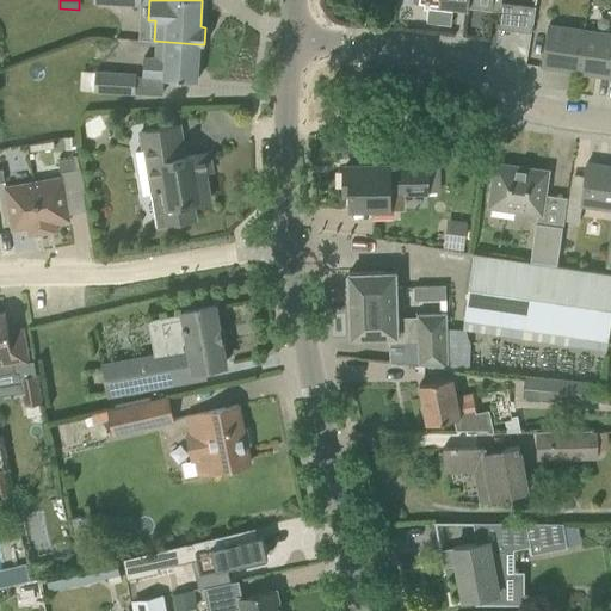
[(429,4),(427,23),(451,25),(452,6),(468,8),(468,0),(479,0),(493,1),(492,0),(408,0),(408,1),(429,4)]
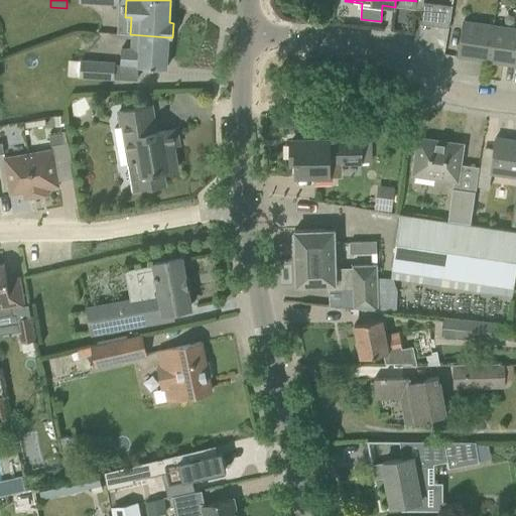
[(435,26),(449,28),(453,6),(437,4),(435,26)]
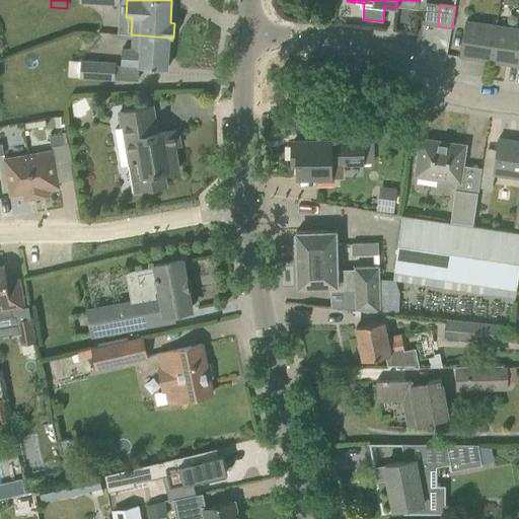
[(460,58),(491,62),(496,23),(466,19),(460,58)]
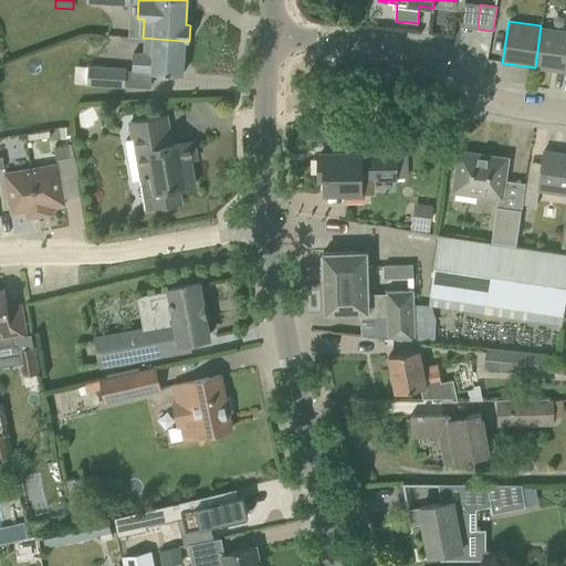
[(565,29),(541,25),(535,67),(565,72),(565,29)]
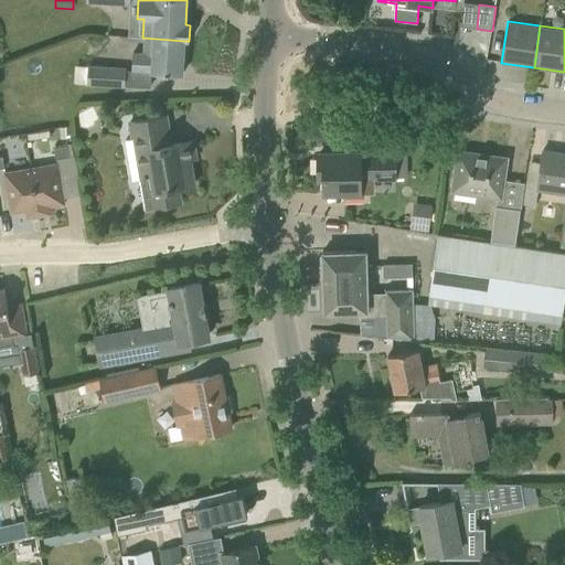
[(184,41),(142,38),(141,52),(131,52),(130,71),(182,74),(184,41)]
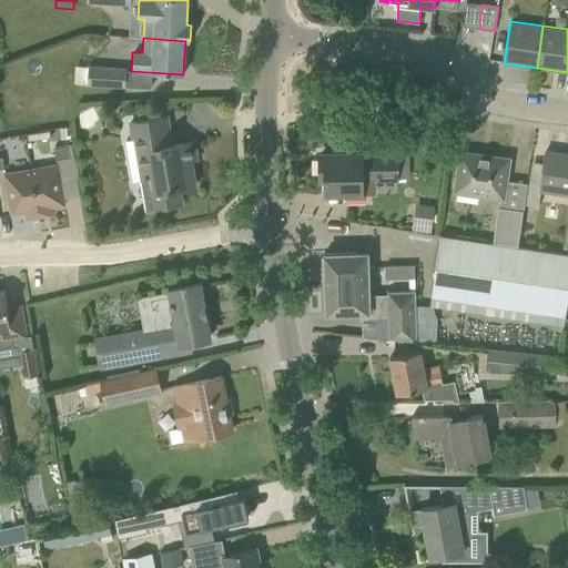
[(87,84),(124,88),(125,68),(88,64),(87,84)]
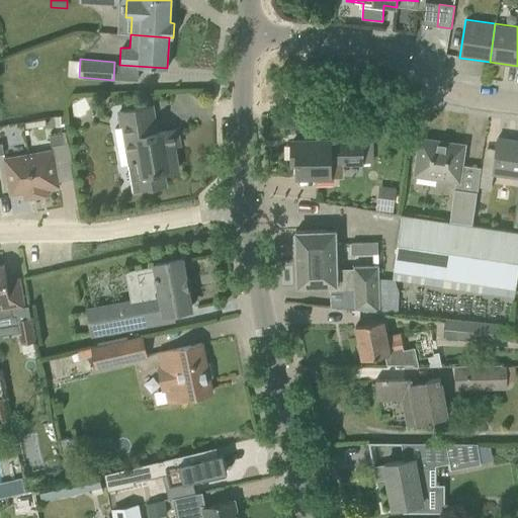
[(68,106),(77,122),(87,116),(85,113),(91,110),(84,97),(68,106)]
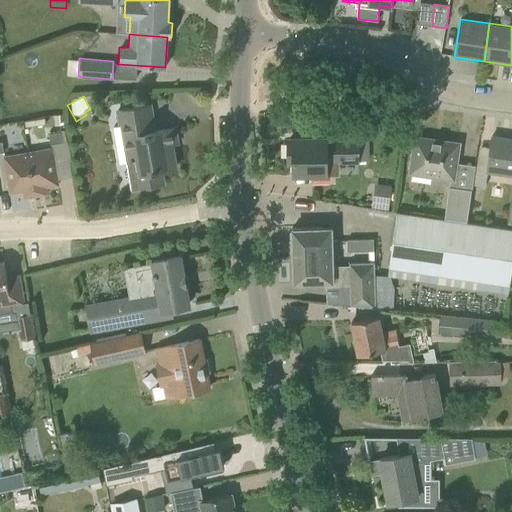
[(113,126),(119,163),(126,163),(136,161),(137,171),(136,172),(138,188),(163,184),(161,170),(176,168),(169,128),(154,131),(150,105),(115,111),(117,125),(113,126)]
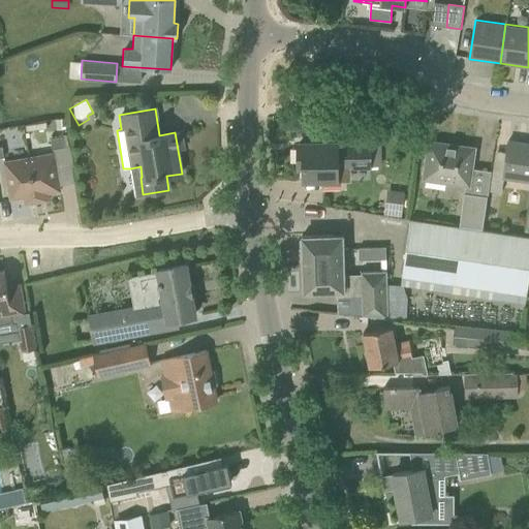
[(66,119),(58,119),(58,128),(66,128),(66,119)]
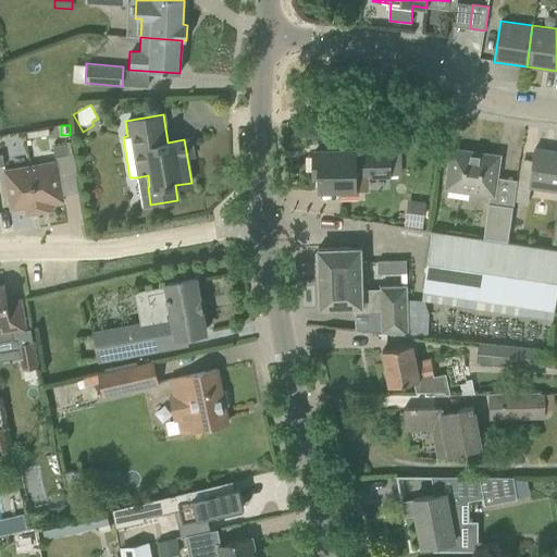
[(49,128),(29,132),(29,137),(50,135),(49,128)]
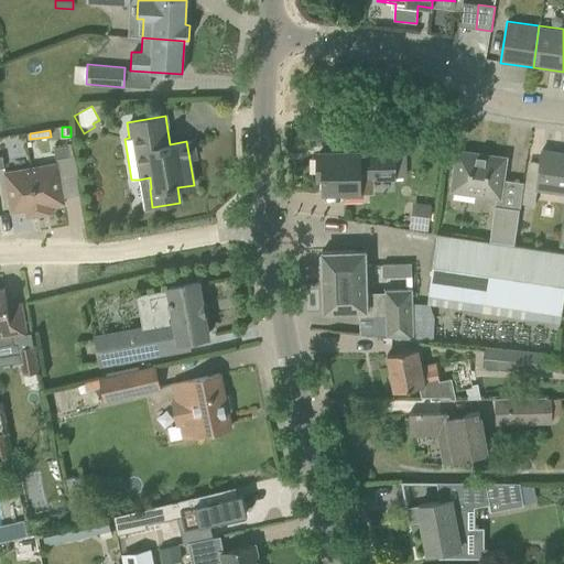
[(53,148),(55,159),(56,159),(67,156),(65,145),(53,148)]
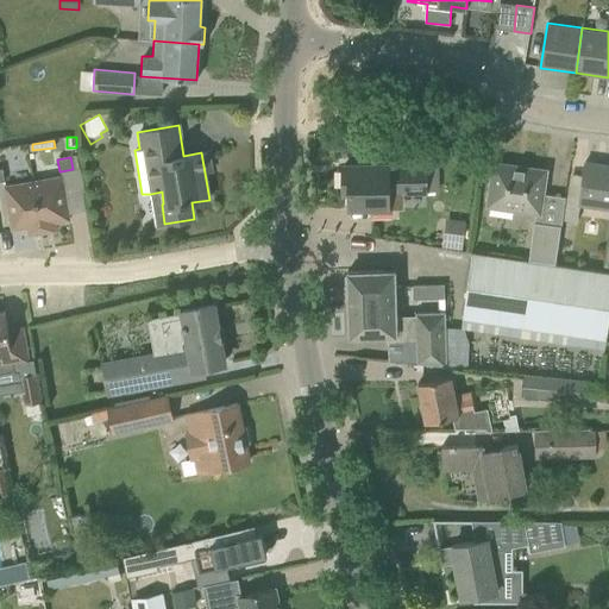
[(608,209),(608,164),(585,162),(581,187),(569,184),(563,220),(575,221),(577,206),(608,209)]
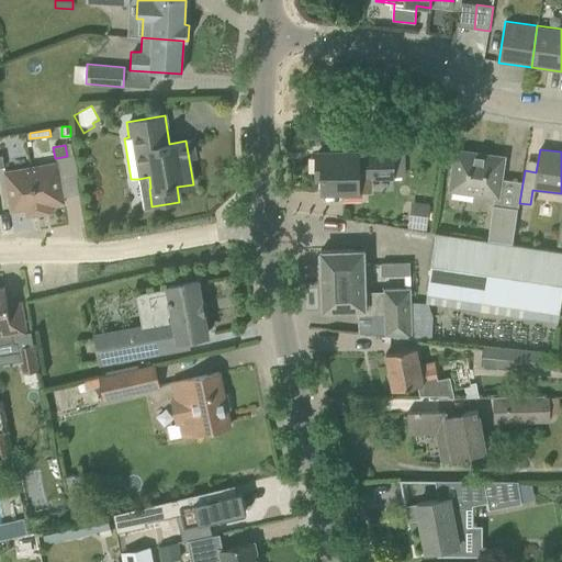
[(450,190),(497,197),(503,157),(456,150),(450,190)]
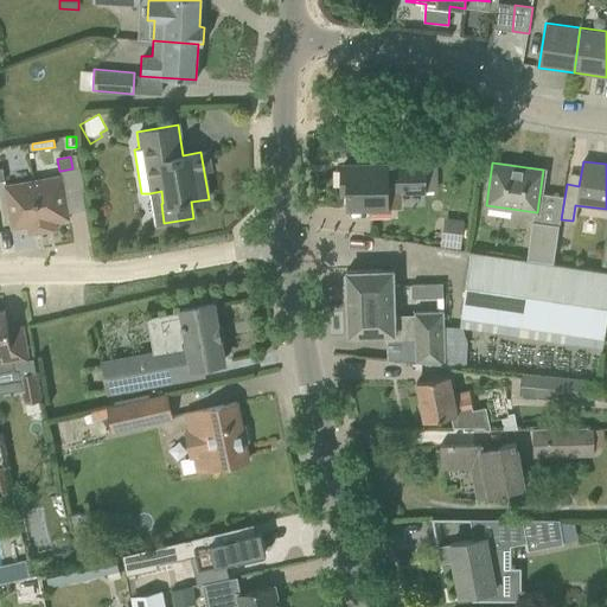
[(390,192),(422,191),(422,166),(343,166),(343,192),(349,192),(349,208),(371,208),(371,212),(390,212),(390,192)]
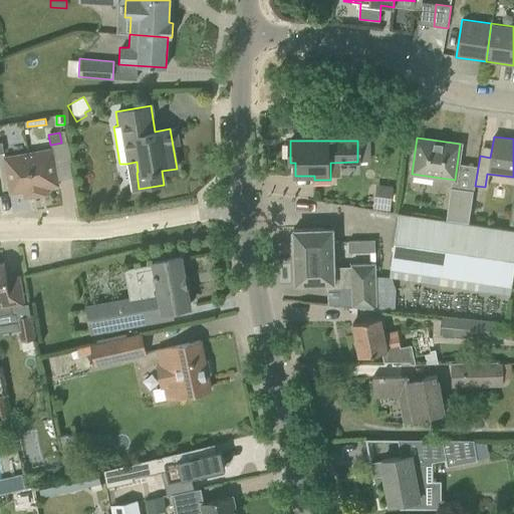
[(52,148),(28,152),(35,197),(47,195),(45,188),(58,186),(55,167),(55,164),(52,148)]
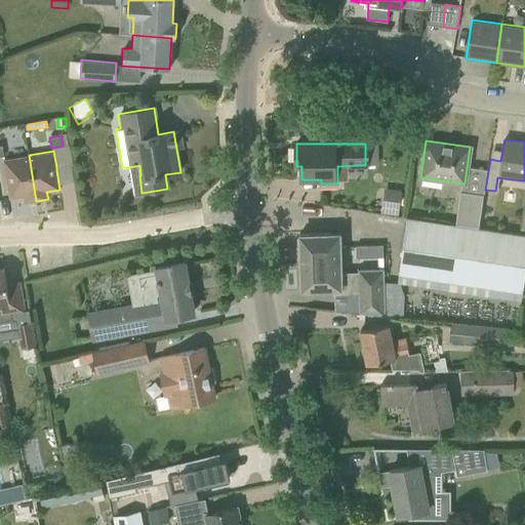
[(36,201),(29,155),(3,159),(10,198),(24,196),(25,203),(36,201)]
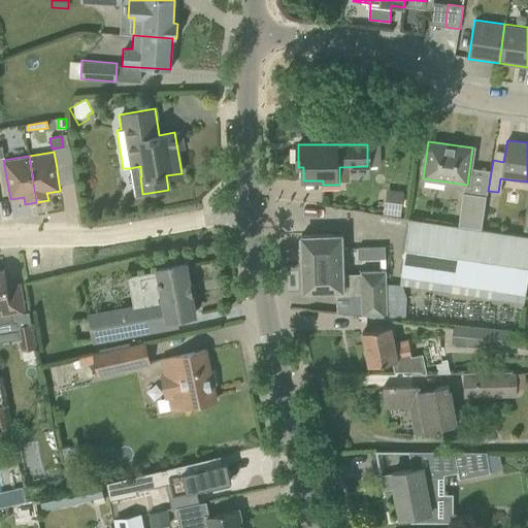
[(383,211),(400,215),(403,192),(386,189),(383,211)]
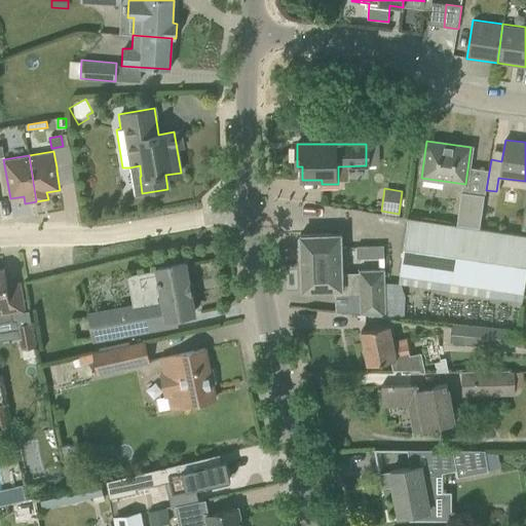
[(456,224),(480,228),(484,195),(461,192),(456,224)]
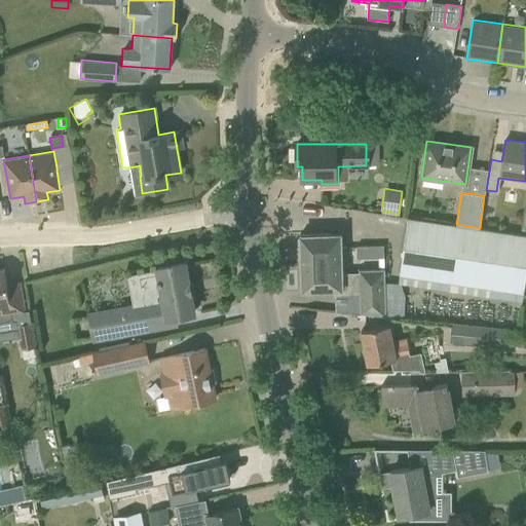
[(399,274),(522,293),(525,267),(525,235),(407,217),(399,274)]
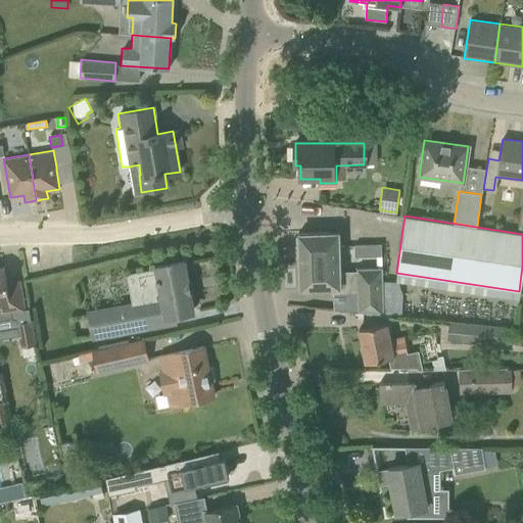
[(298,234),(300,290),(333,289),(333,295),(353,294),(353,292),(358,292),(358,313),(383,316),(382,269),(357,270),(357,272),(340,273),(339,233),(298,234)]
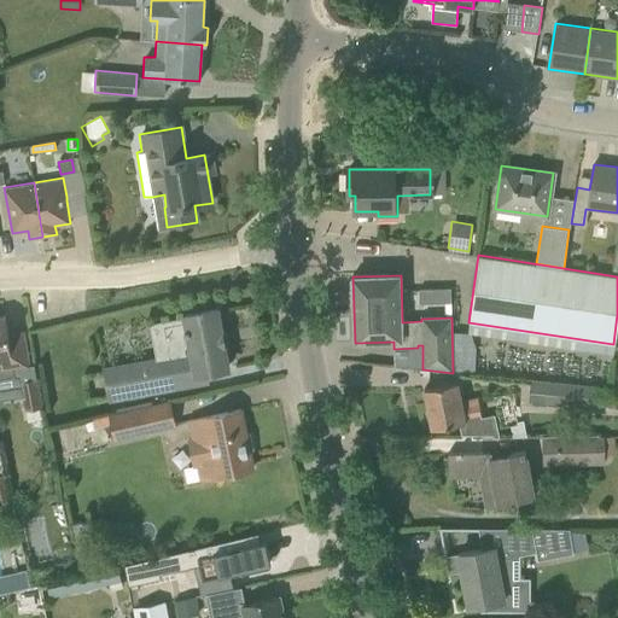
[(450,289),(437,290),(437,303),(452,303),(450,289)]
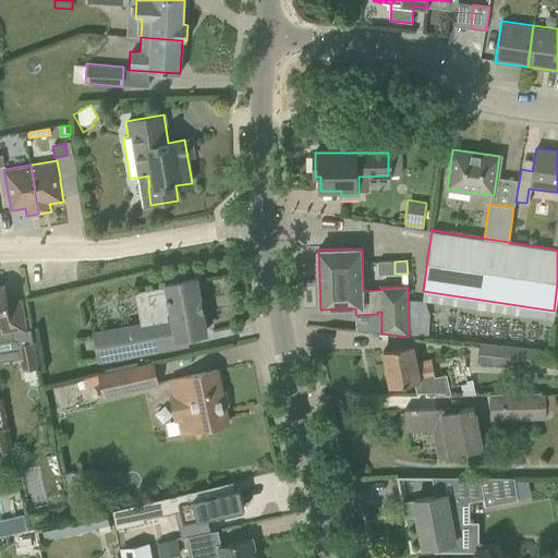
[(153,326),(95,336),(99,360),(186,343),(184,336),(205,331),(195,280),(168,286),(168,287),(146,290),(153,326)]
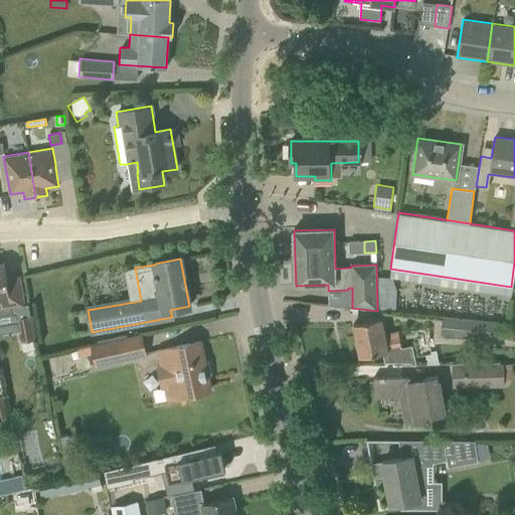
[(4,264),(0,264),(0,315),(12,313),(11,309),(24,307),(19,278),(7,280),(4,264)]
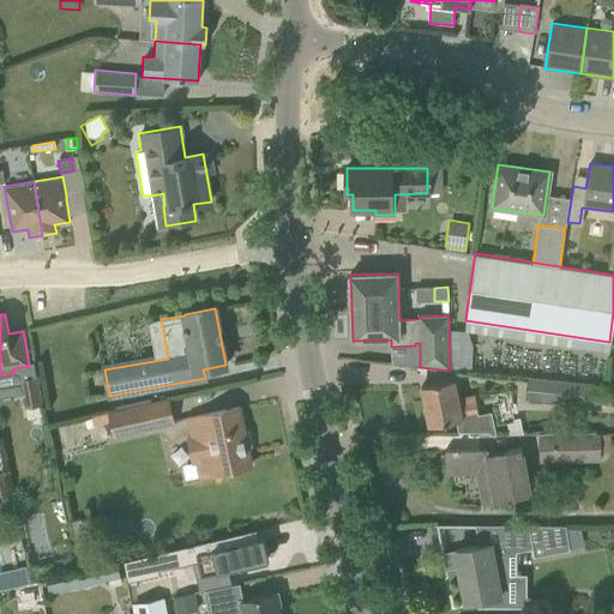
[(41,405),(35,377),(19,379),(24,408),(41,405)]
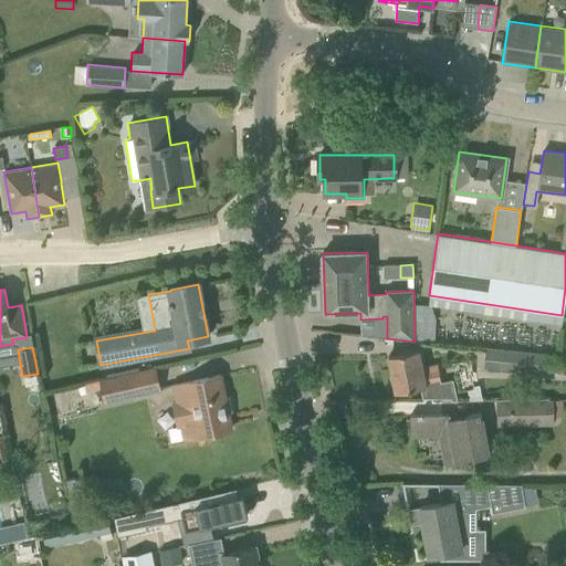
[(483,367),(546,374),(546,371),(558,373),(561,356),(485,347),(483,367)]
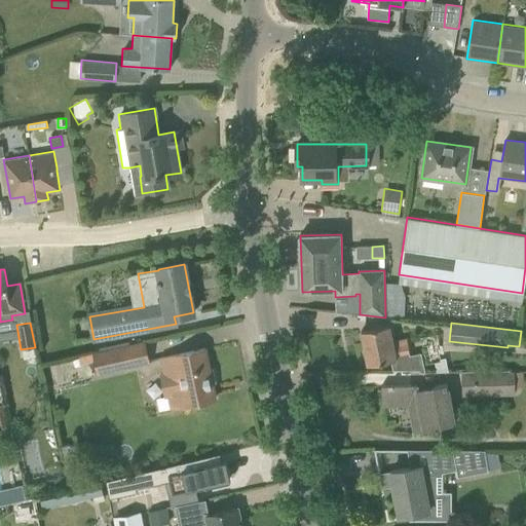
[(381,327),(361,331),(368,365),(387,361),(390,361),(391,371),(418,371),(419,373),(424,373),(420,353),(409,355),(406,338),(392,340),(389,326),(381,327)]
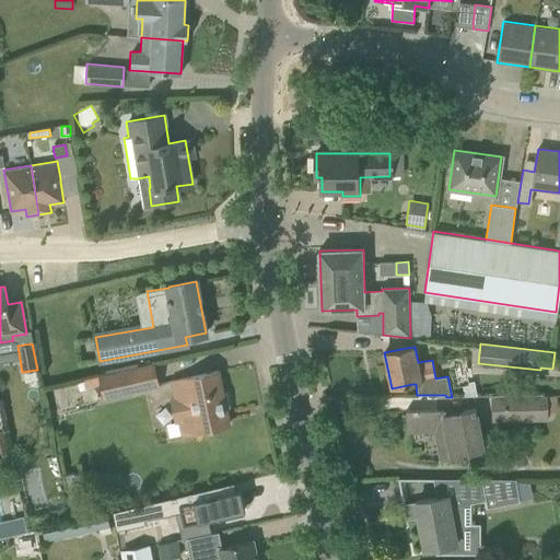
[(97,375),(103,399),(159,386),(154,362),(97,375)]
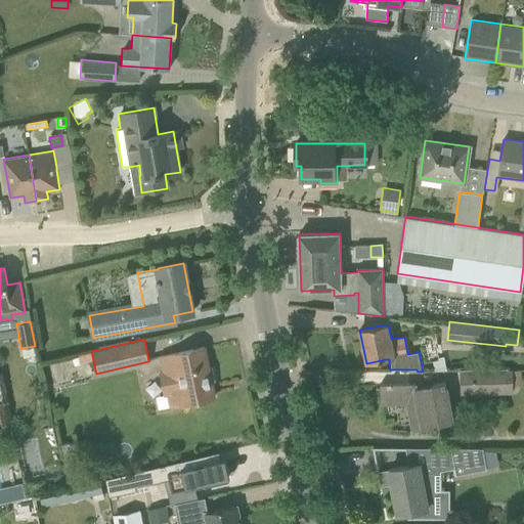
[(215,382),(213,367),(208,368),(204,348),(160,357),(163,372),(159,373),(163,396),(168,395),(170,406),(214,397),(211,383),(215,382)]
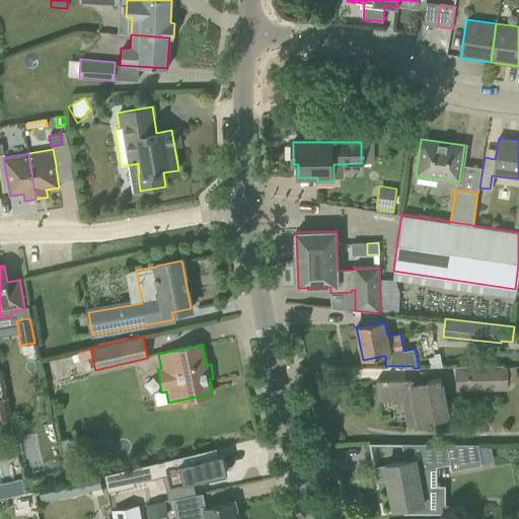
[(484,381),(507,381),(506,367),(502,367),(502,365),(455,366),(455,390),(484,389),(484,381)]
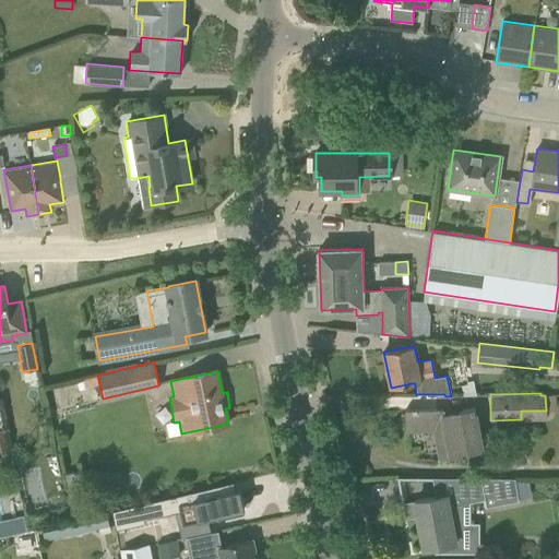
[(405,411),(405,430),(433,429),(440,459),(462,454),(463,456),(465,455),(465,453),(484,450),(476,406),(441,414),(441,409),(405,411)]
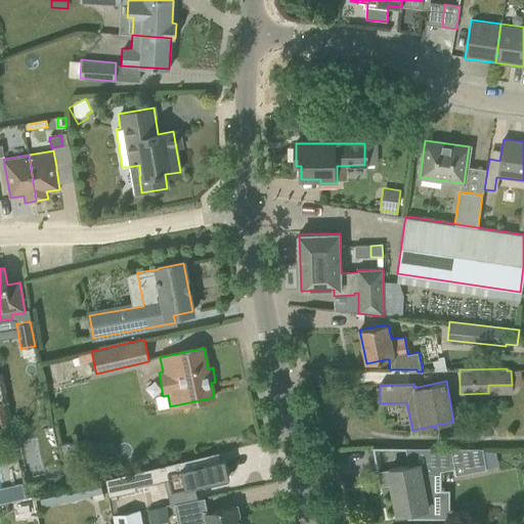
[(74,442),(59,444),(64,470),(78,467),(74,442)]
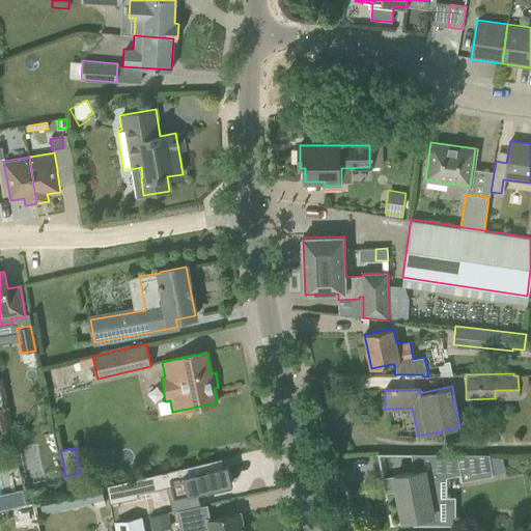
[(431,469),(383,478),(385,493),(396,491),(402,521),(416,519),(416,523),(420,523),(420,524),(431,524),(431,523),(441,523),(441,478),(459,475),(460,482),(493,476),(488,455),(427,454),(427,455),(428,455),(431,469)]
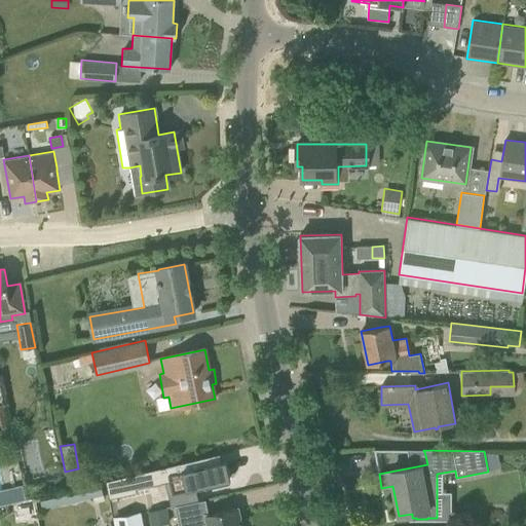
[(220,453),(106,480),(110,498),(138,492),(137,489),(171,481),(174,493),(231,480),(226,459),(219,461),(218,457),(221,456),(220,453)]
